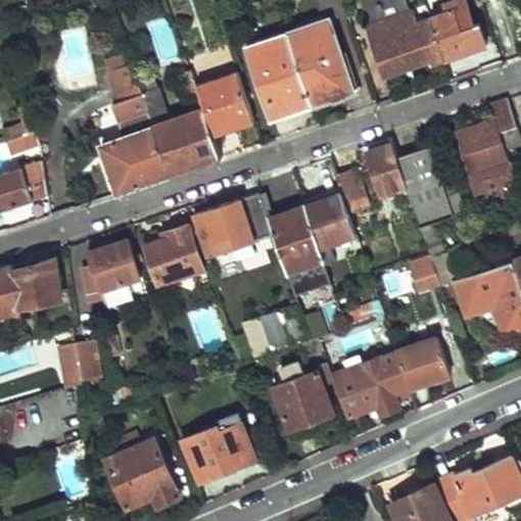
[(343,12),(338,0),(310,0),(318,20),(284,32),(311,105),(336,97),(333,92),(349,86),(326,18),(343,12)]
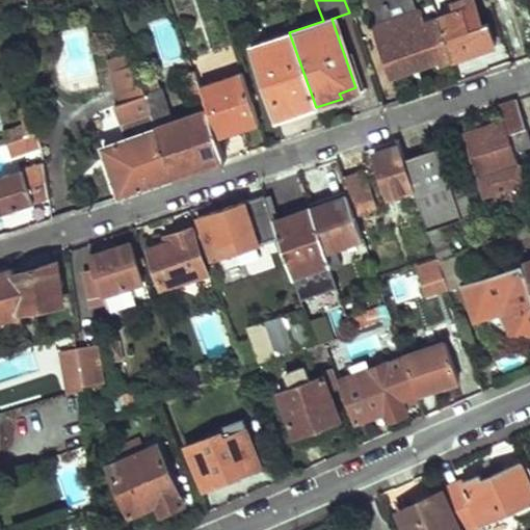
[(414,15),(407,0),(379,0),(364,6),(371,29),(368,30),(386,79),(435,62),(436,67),(450,61),(435,19),(420,23),(417,12),(414,15)]
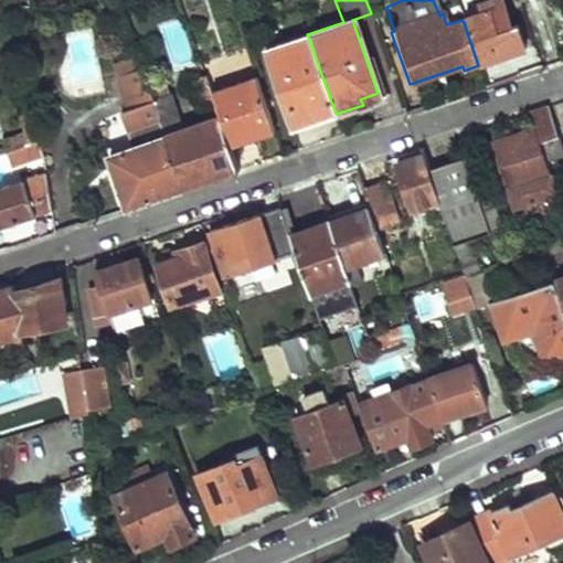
[(508,28),(499,1),(496,0),(494,0),(478,6),(481,13),(463,20),(478,65),(522,50),(513,25),(508,28)]
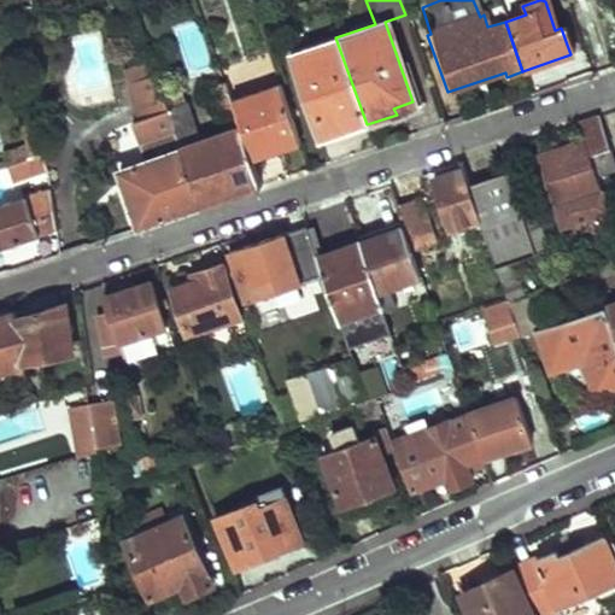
[(188,77),(210,69),(193,23),(171,31),(188,77)]
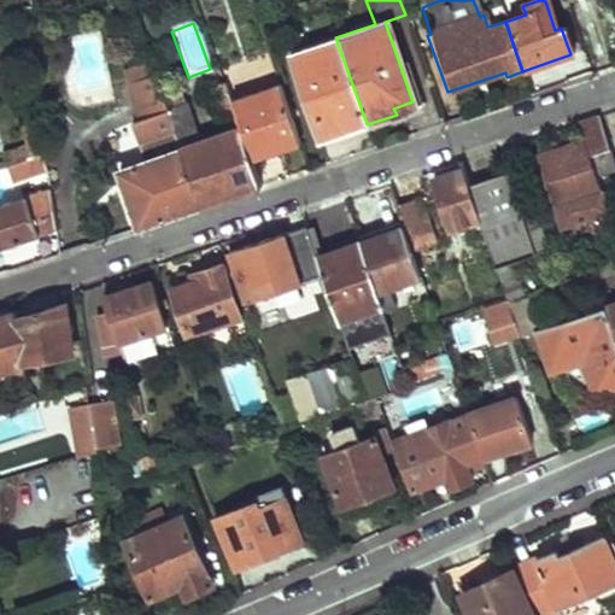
[(367,124),(335,37),(283,56),(317,141),(367,124)]
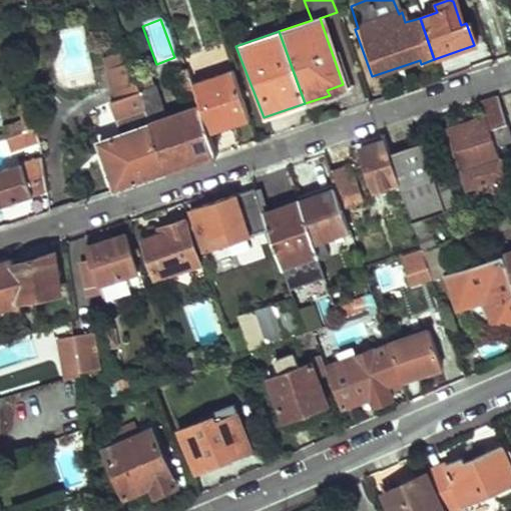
[(113,188),(166,170),(132,76),(128,63),(104,72),(114,101),(108,104),(119,136),(97,143),(113,188)]
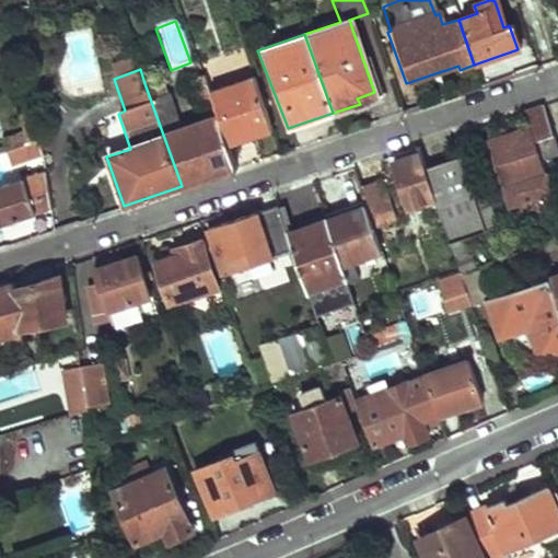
[(207,92),(198,70),(183,76),(193,103),(208,97),(207,92)]
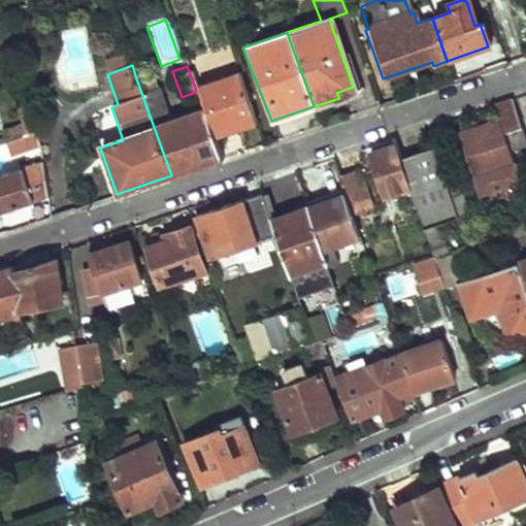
[(255,124),(236,72),(195,87),(196,92),(203,110),(214,139),(255,124)]
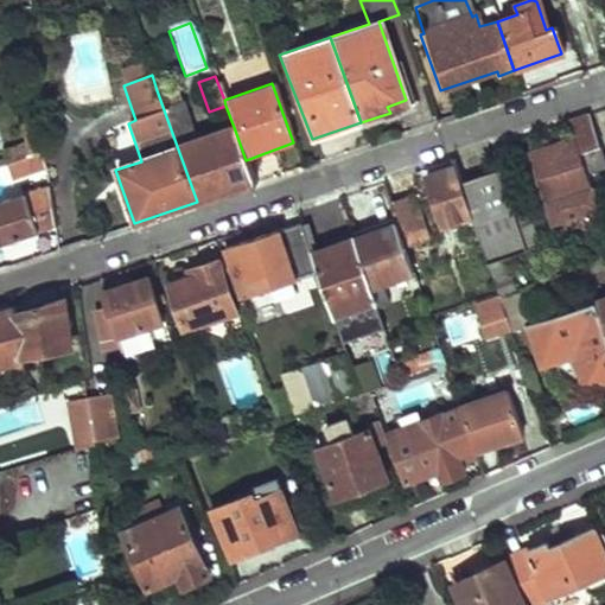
[(246,160),(234,127),(192,142),(185,123),(189,122),(183,102),(179,103),(173,84),(157,90),(197,202),(254,183),(246,160)]
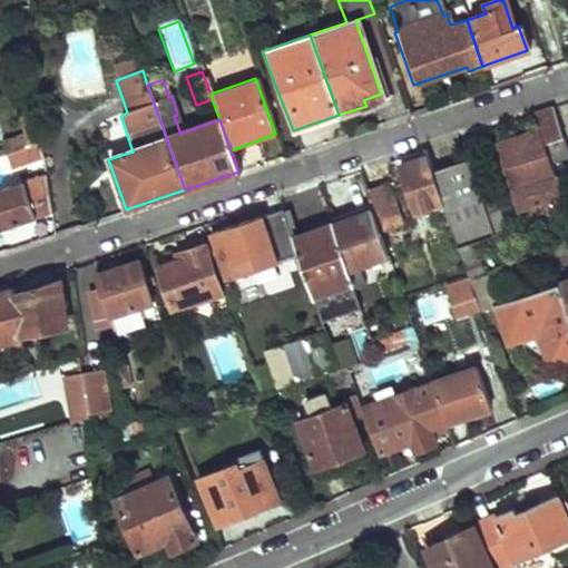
[(40,143),(33,104),(21,107),(27,147),(40,143)]
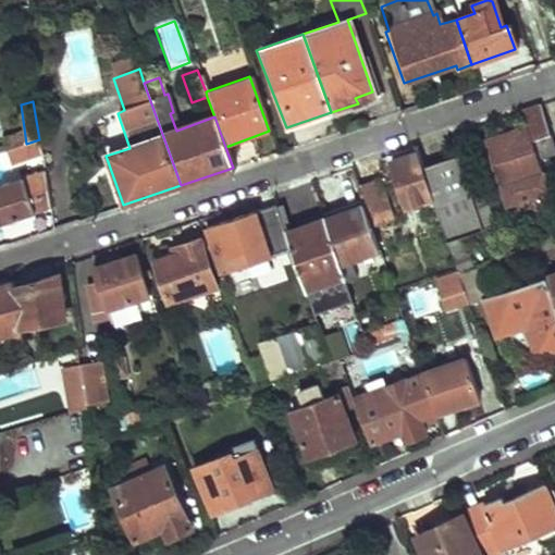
[(554,153),(539,105),(521,111),(526,126),(484,140),(507,205),(525,199),(531,216),(553,206),(538,160),(554,153)]
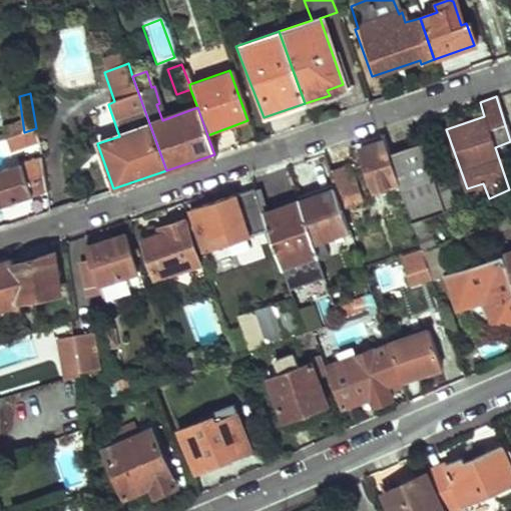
[(5,138),(9,150),(37,141),(36,128),(24,132),(5,138)]
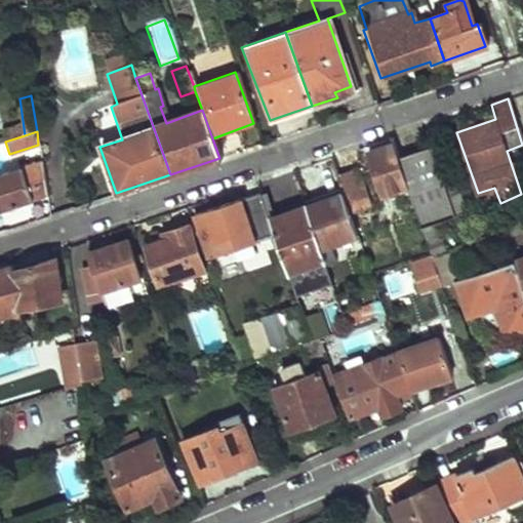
[(408,188),(398,158),(393,144),(367,152),(380,197),(408,188)]
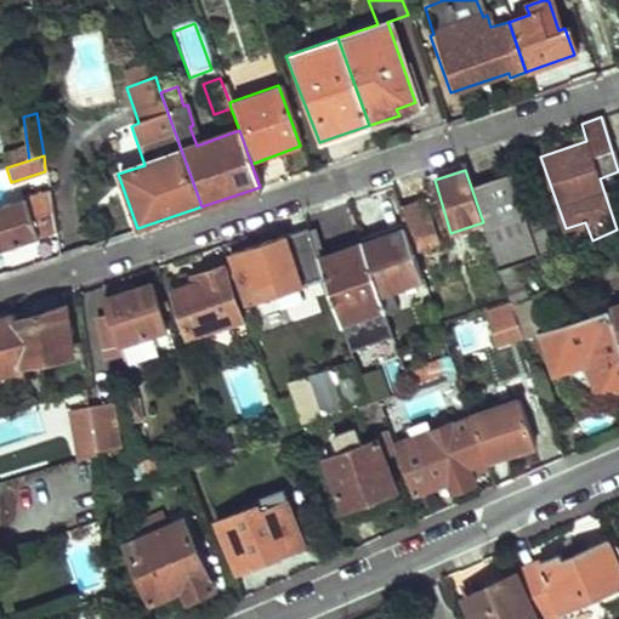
[(510,174),(471,187),(483,222),(500,272),(552,253),(537,208),(523,213),(510,174)]
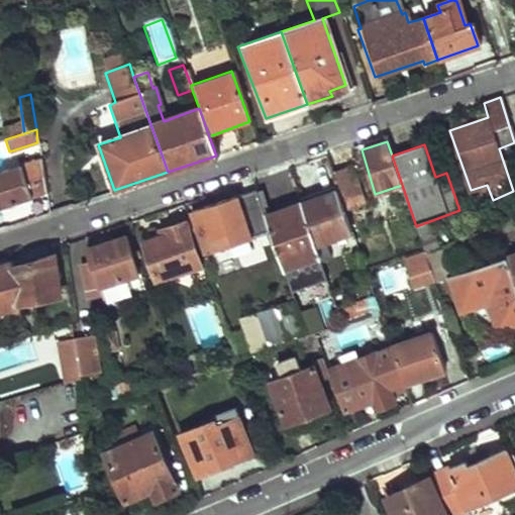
[(0,208),(45,194),(40,159),(0,173),(0,208)]
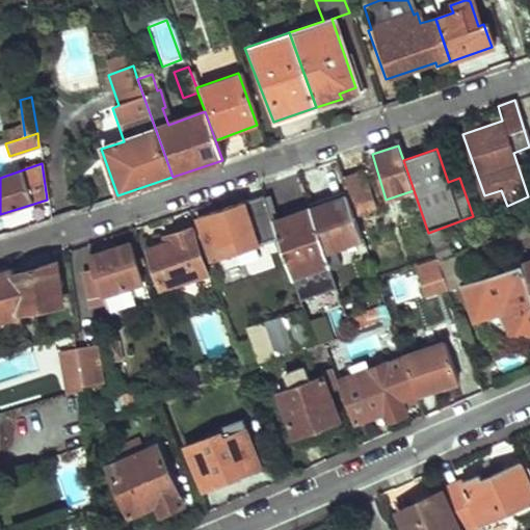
[(361,173),(341,181),(346,196),(352,212),(372,205),(361,173)]
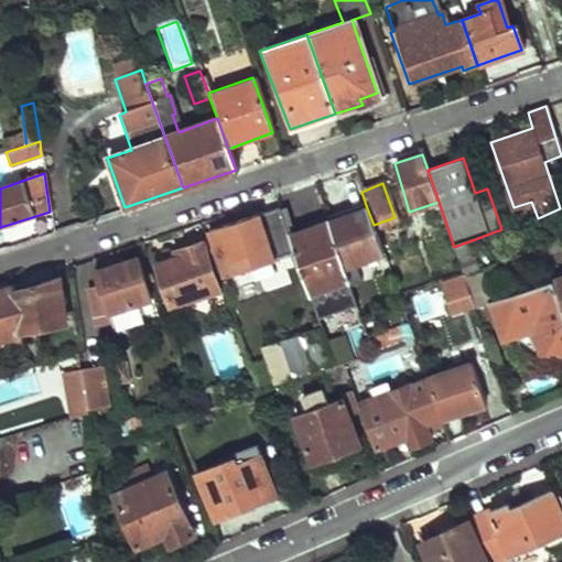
[(374,225),(367,208),(328,222),(345,266),(384,252),(374,225)]
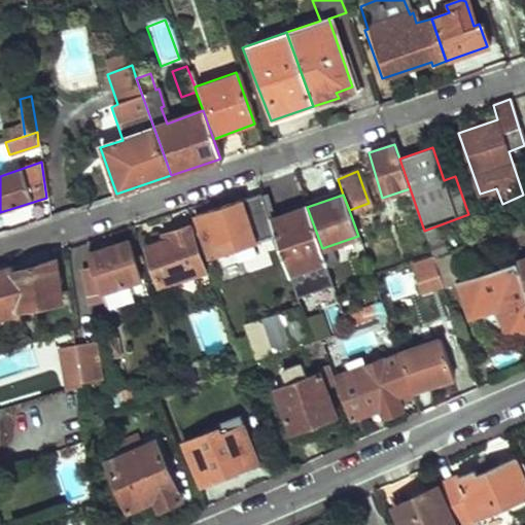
[(270,220),(261,197),(197,218),(209,256),(275,236),(270,220)]
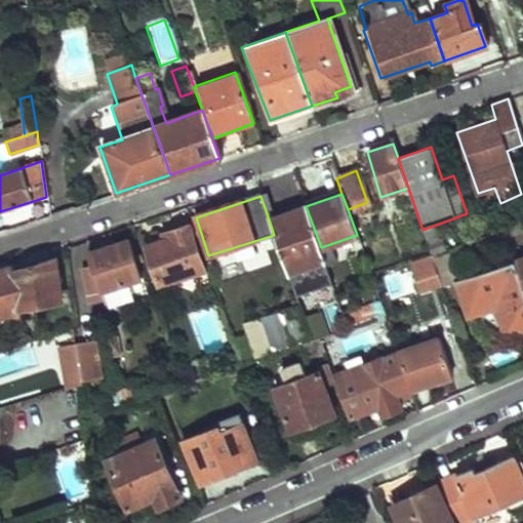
[(321,247),(306,206),(269,219),(274,235),(287,271),(324,257),(321,247)]
